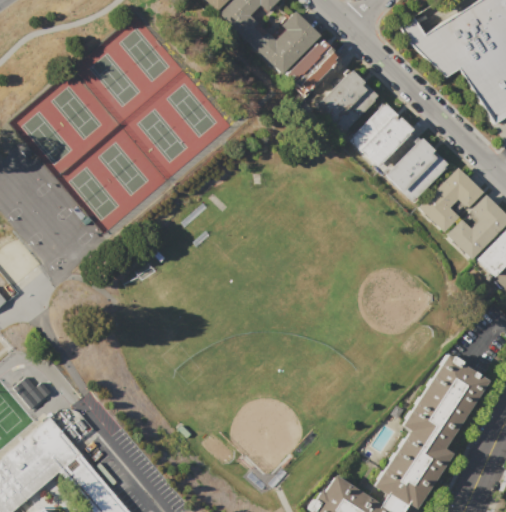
[(207,0),(227,0),(218,10),(207,0)]
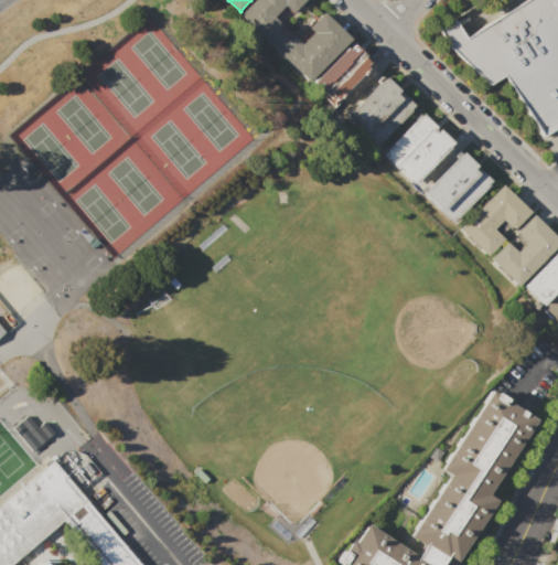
[(354,38),(312,81),(244,13),(256,0),(307,0),(296,12),(289,6),(278,16),(306,42),(315,32),(310,27),(325,10),(354,38)]
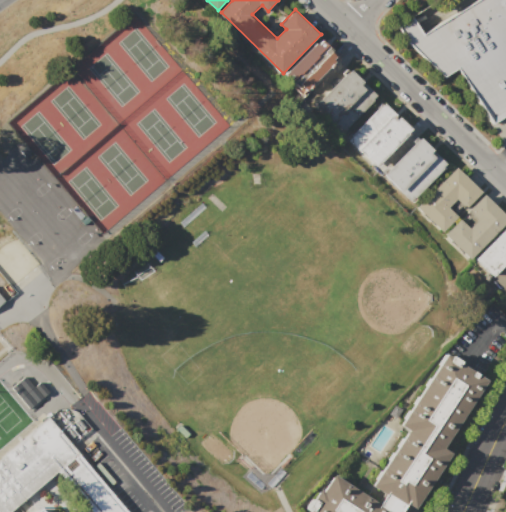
[(505,115),(494,122),(460,68),(447,76),(412,42),(402,26),(416,17),(426,33),(480,0),(505,0),(505,115)]
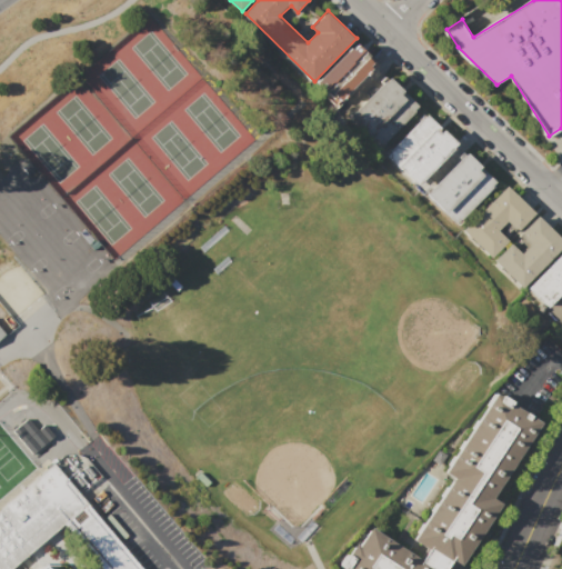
[(339,106),(319,86),(360,43),(380,63),(339,106)]
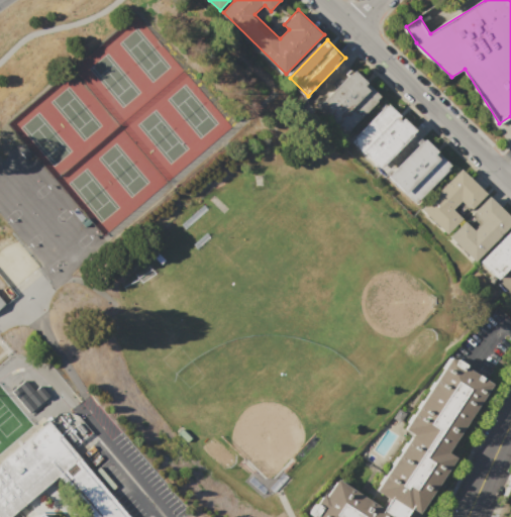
[(347,133),(320,107),(355,71),(383,97),(347,133)]
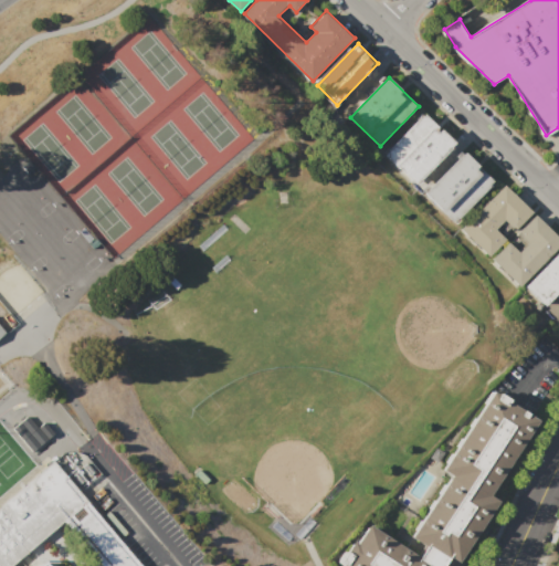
[(418,182),(388,154),(426,114),(455,143),(418,182)]
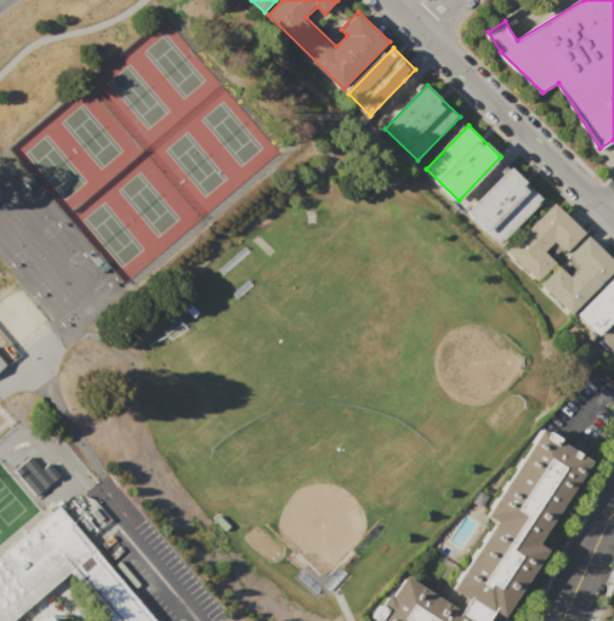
[(500,243),(470,212),(513,169),(544,199),(500,243)]
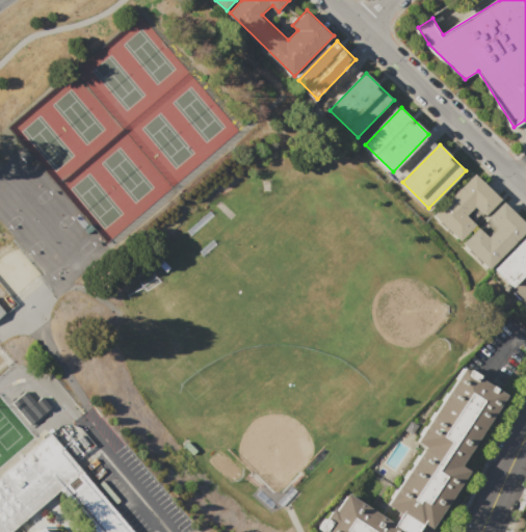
[(502,200),(487,216),(477,207),(470,215),(478,224),(463,240),(438,215),(477,175),(502,200)]
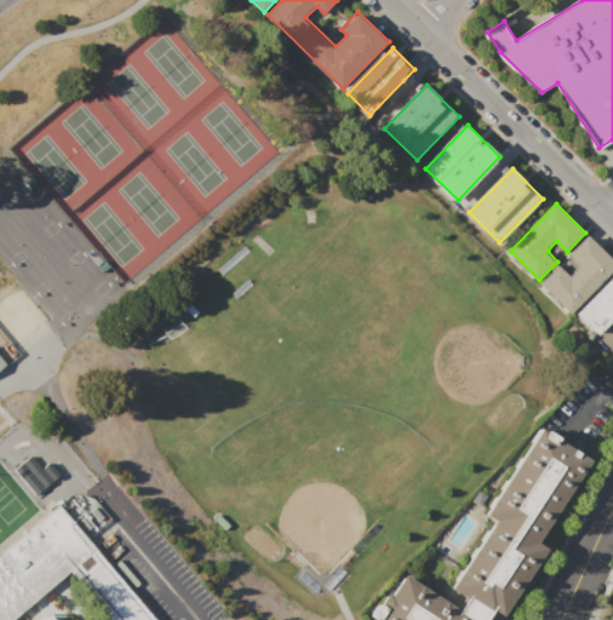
[(543,286),(562,267),(572,276),(583,265),(572,256),(591,237),(612,258),(612,273),(572,314),(543,286)]
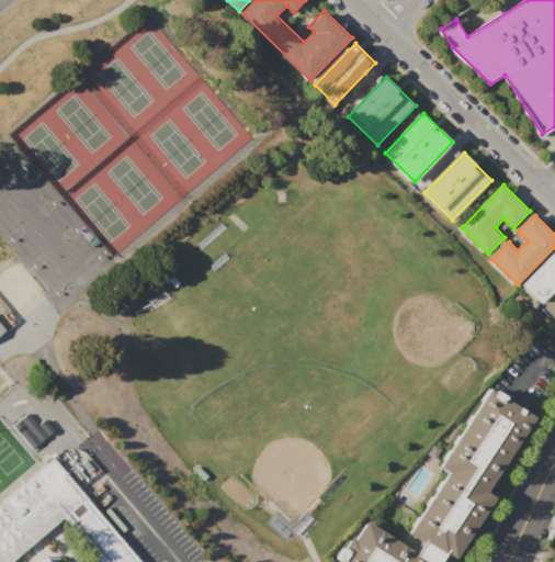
[(554,292),(543,304),(523,284),(554,251),(554,292)]
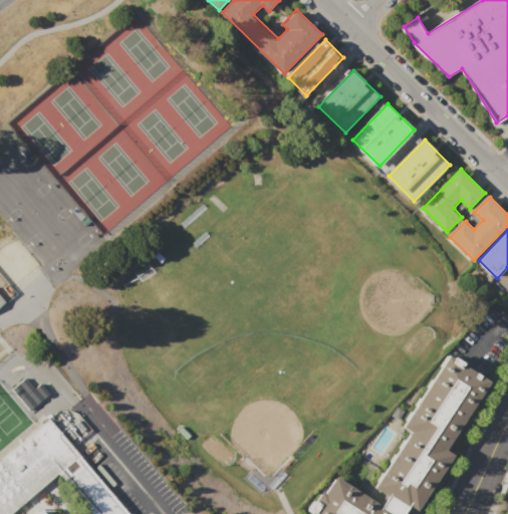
[(0,290),(10,302),(0,310),(0,290)]
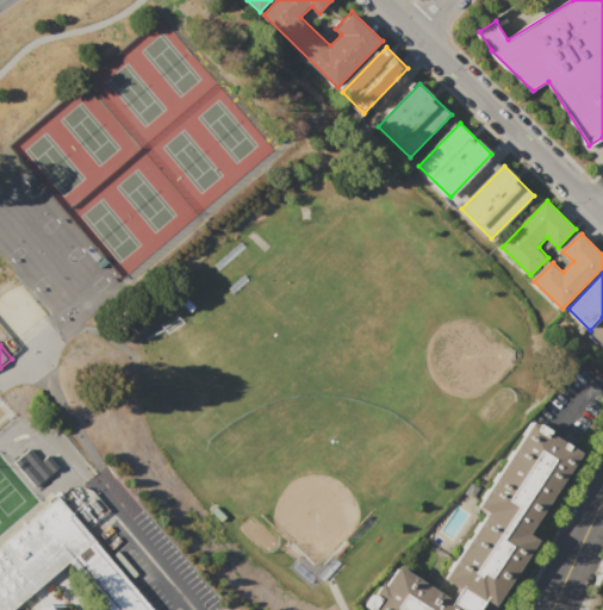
[(492,609),(485,605),(482,609),(372,609),(399,567),(455,603),(462,590),(446,580),(488,514),(479,508),(534,422),(583,452),(530,535),(540,541),(495,609),(492,609)]
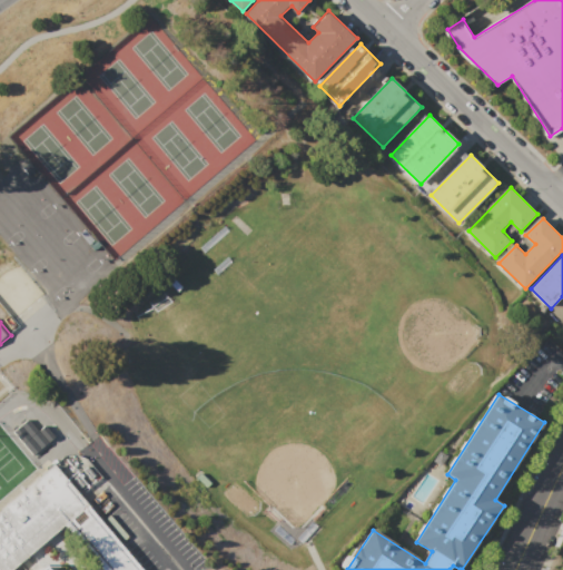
[(58,436),(48,425),(41,431),(32,419),(18,431),(37,453),(58,436)]
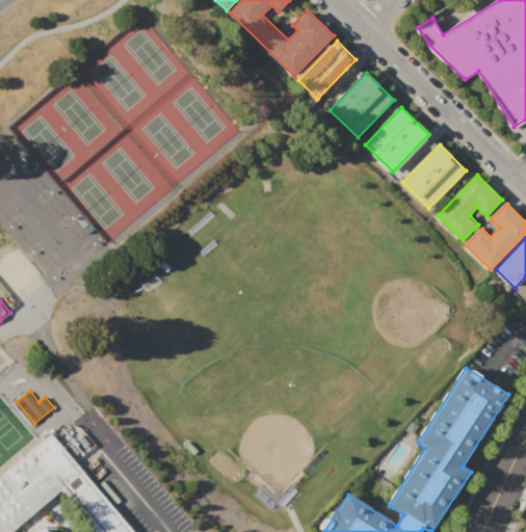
[(70,432),(81,422),(101,447),(89,456),(70,432)]
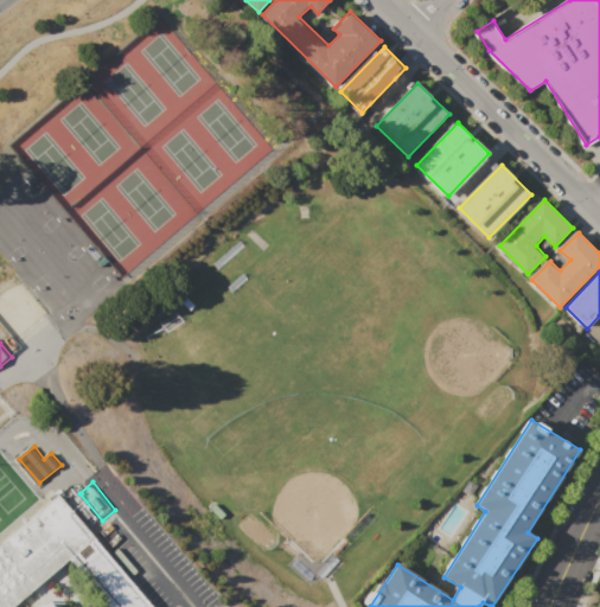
[(0,606),(0,550),(62,498),(154,606),(0,606)]
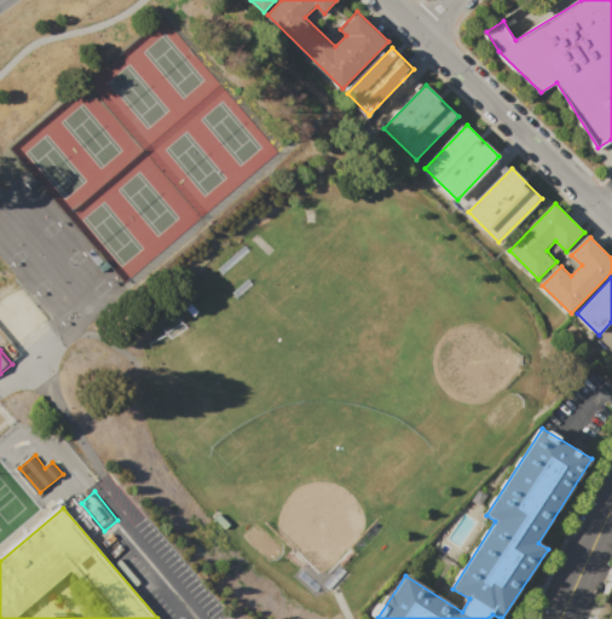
[(109,539),(123,527),(146,556),(133,567),(109,539)]
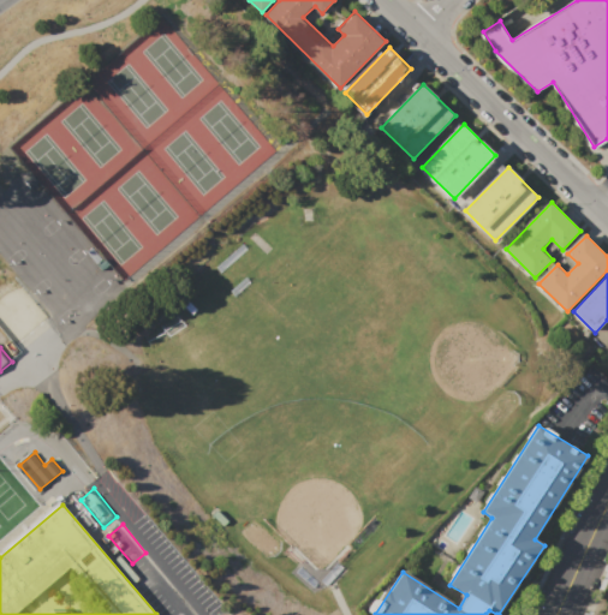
[(135,566),(148,555),(171,583),(158,593),(135,566)]
